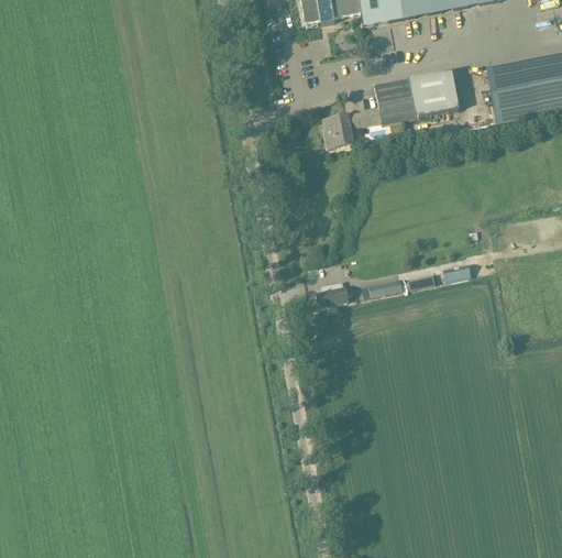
[(300,0),(305,24),(320,21),(321,25),(335,22),(334,17),(362,11),(364,25),(495,0),(300,0)]
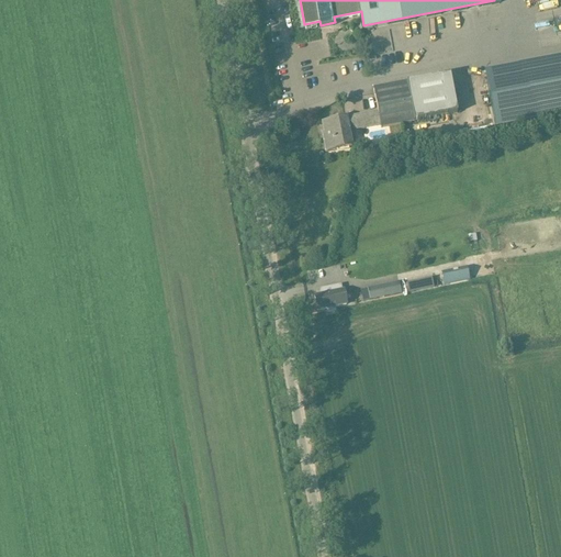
[(352,143),(350,126),(382,120),(382,123),(448,111),(440,71),(376,85),(380,107),(347,113),(324,118),(329,147),(352,143)]
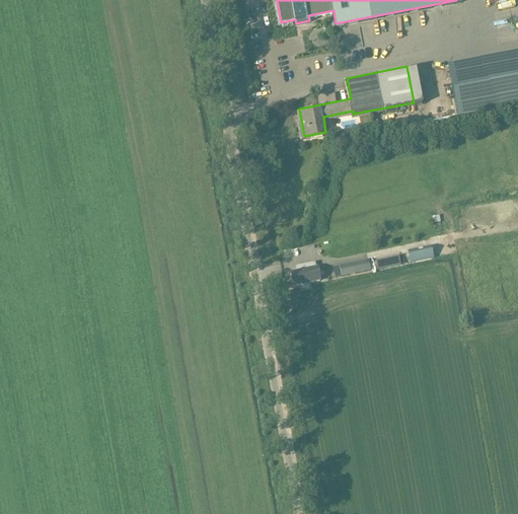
[(433,253),(431,242),(409,247),(411,259),(433,253)]
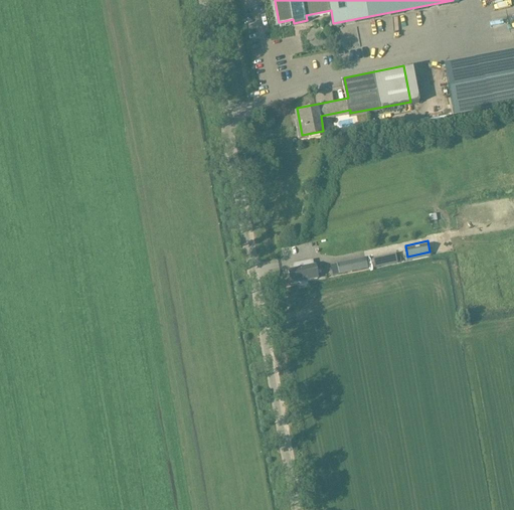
[(396,250),(373,253),(374,263),(398,260),(396,250)]
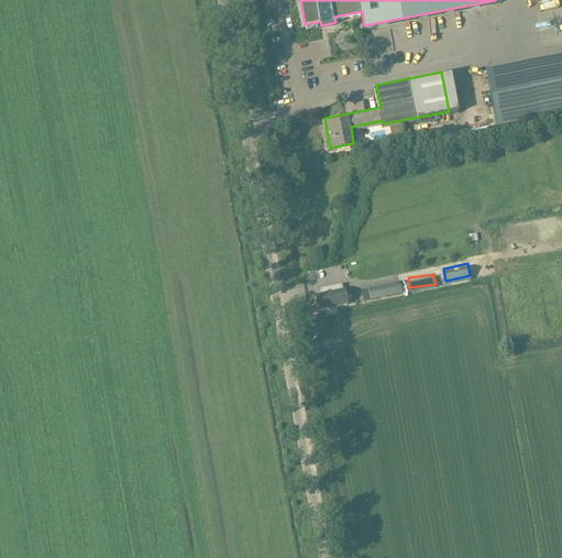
[(400,277),(370,284),(372,297),(403,290),(400,277)]
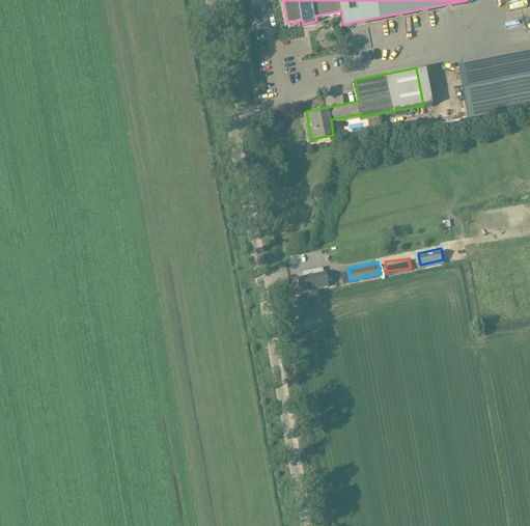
[(305,269),(306,274),(299,275),(301,288),(310,286),(311,291),(318,289),(317,285),(329,283),(326,270),(324,270),(323,265),(305,269)]
